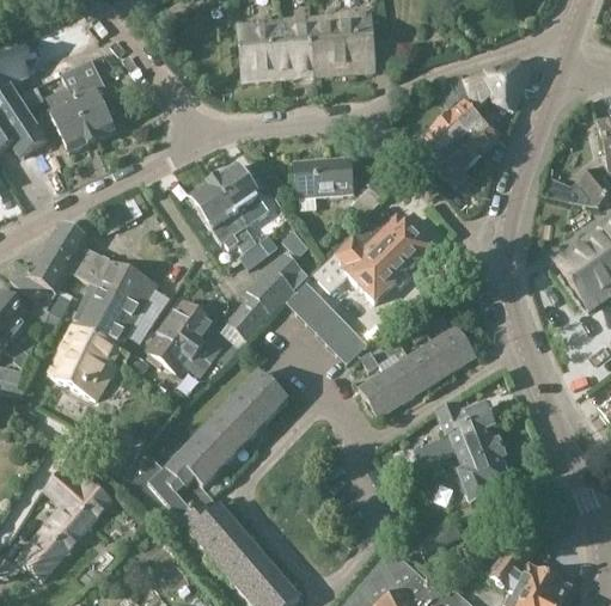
[(327,16),(330,74),(373,71),(370,12),(327,16)]
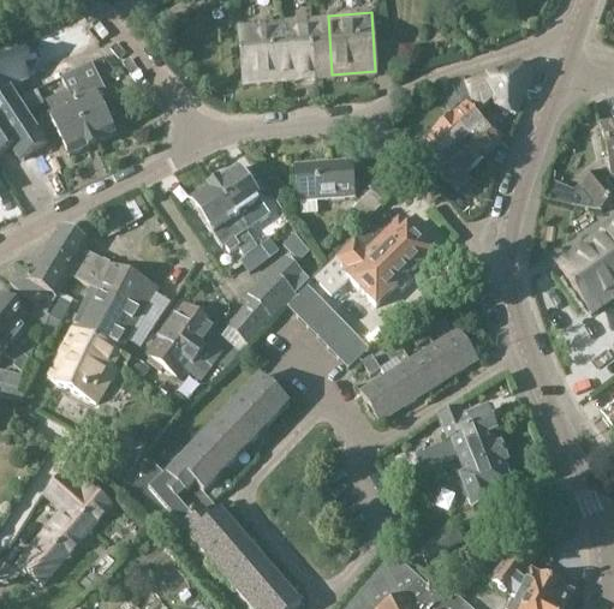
[(328,16),(285,19),(288,77),(332,75),(328,16)]
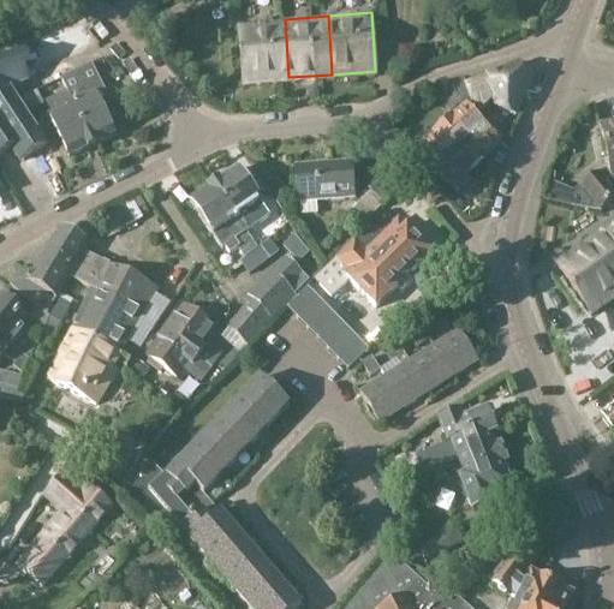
[(243,81),(288,77),(285,19),(238,23),(243,81)]
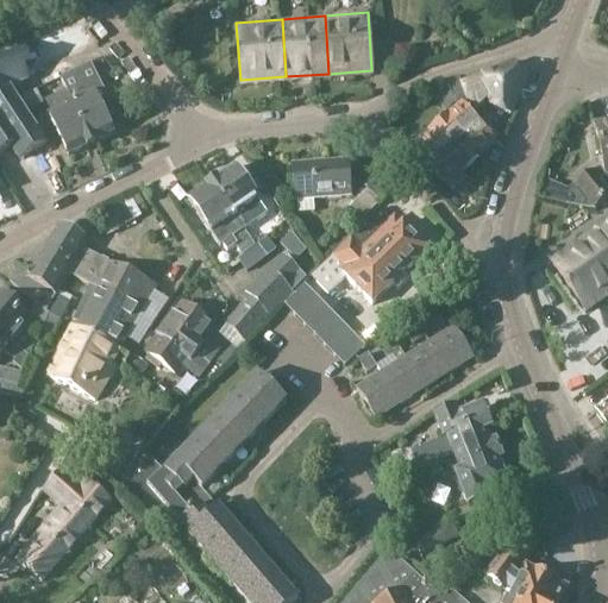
[(0,88),(11,82),(29,76),(16,41),(0,46),(0,88)]
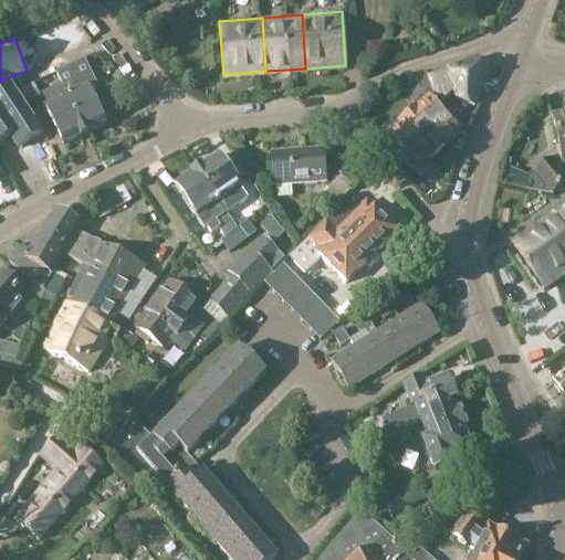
[(56,69),(62,82),(87,129),(106,120),(98,106),(108,102),(85,55),(56,69)]
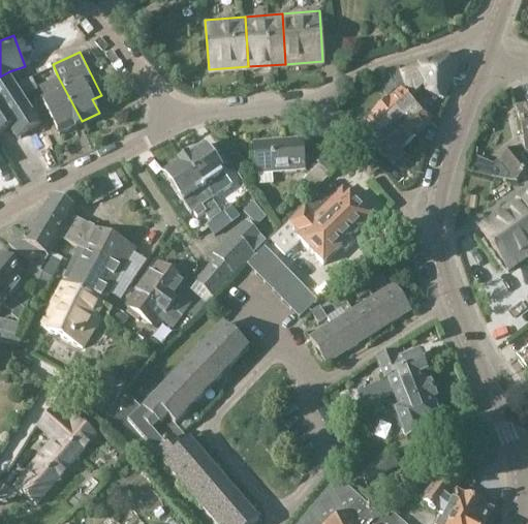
[(390,69),(391,69),(400,84),(403,86),(405,85),(407,87),(408,88),(412,93),(413,92),(414,93),(424,86),(425,87),(443,95),(458,64),(446,53),(402,70),(399,65),(390,69)]
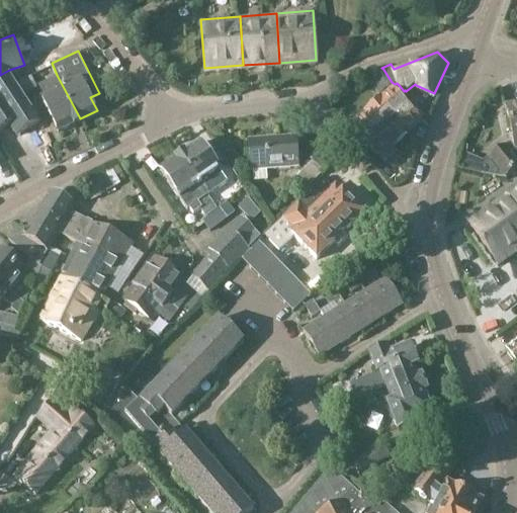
[(378,90),(392,82),(382,68),(369,76),(378,90)]
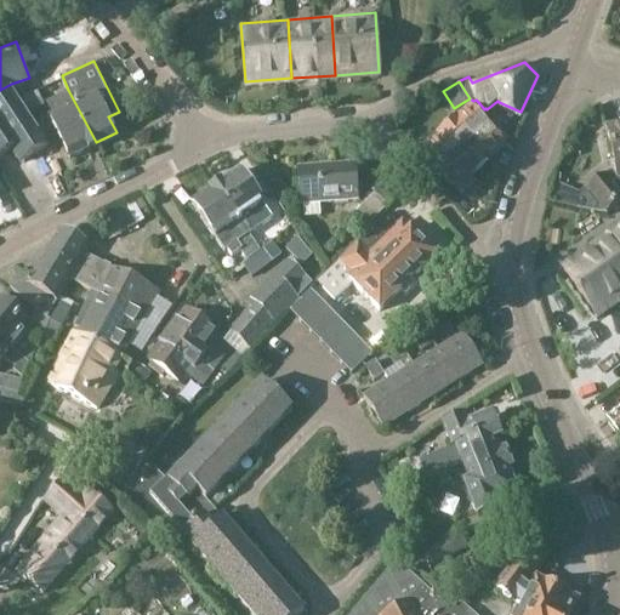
[(0,90),(0,155),(13,147),(17,154),(22,152),(26,158),(47,142),(27,112),(17,97),(11,86),(10,85),(0,90)]
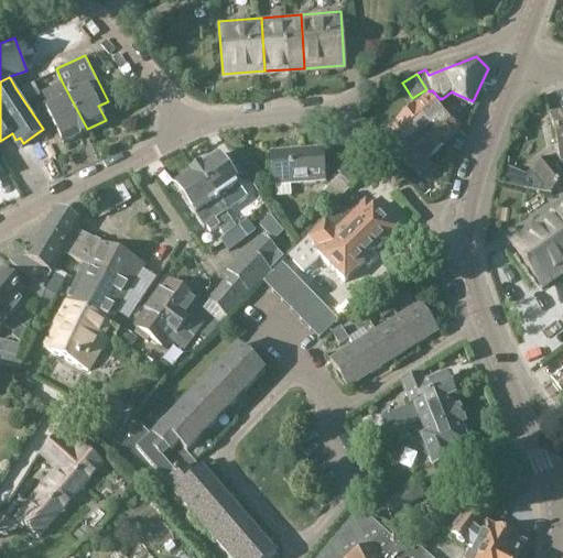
[(34,79),(15,88),(24,101),(41,93),(34,79)]
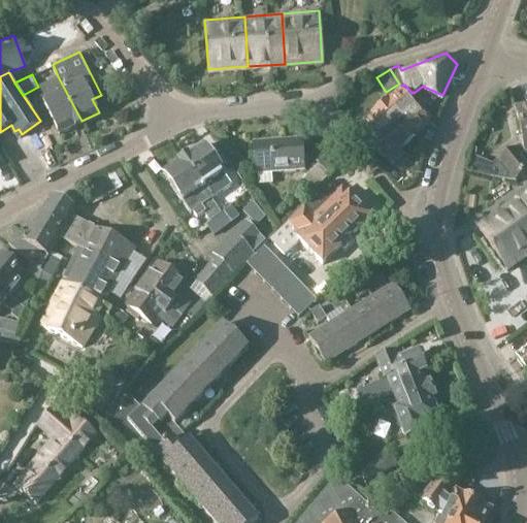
[(62,131),(81,121),(58,76),(41,85),(47,95),(44,96),(62,131)]
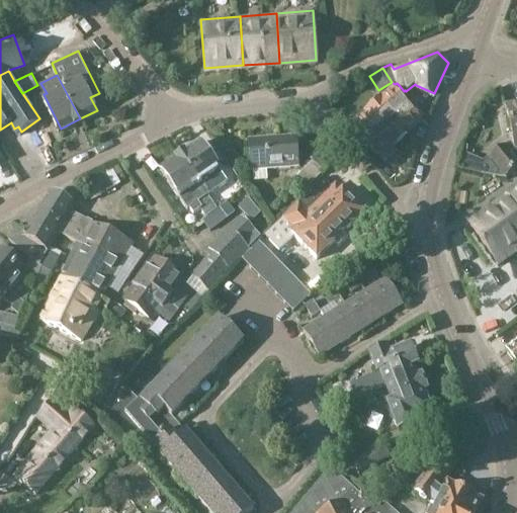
[(354,123),(366,138),(413,100),(404,91),(400,86),(391,94),(382,100),(380,97),(366,109),(368,112),(354,123)]
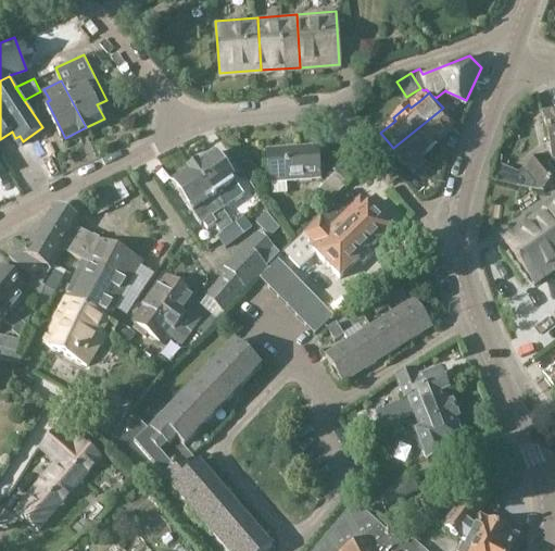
[(554,107),(549,109),(550,114),(542,115),(552,158),(545,162),(539,154),(525,166),(543,188),(554,178),(554,107)]
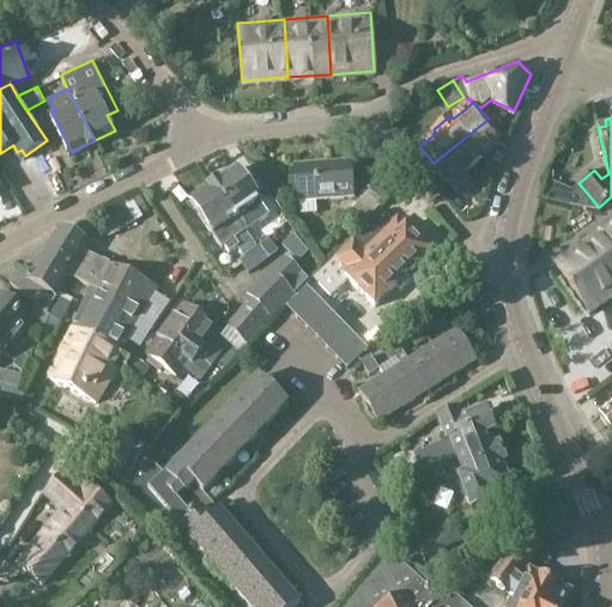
[(480,152),(503,133),(489,119),(434,163),(447,180),(465,165),(467,168),(483,156),(480,152)]
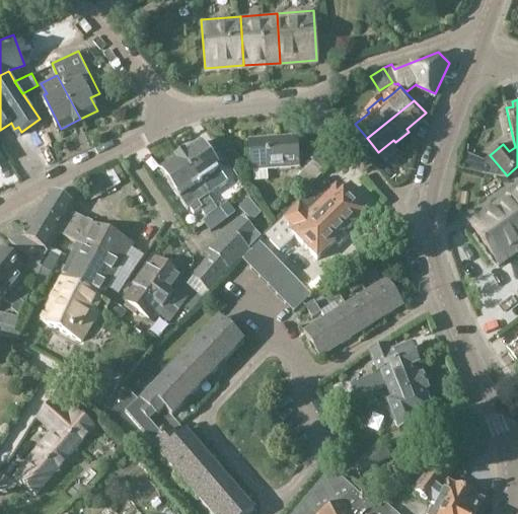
[(299,165),(297,135),(249,138),(251,168),(299,165)]
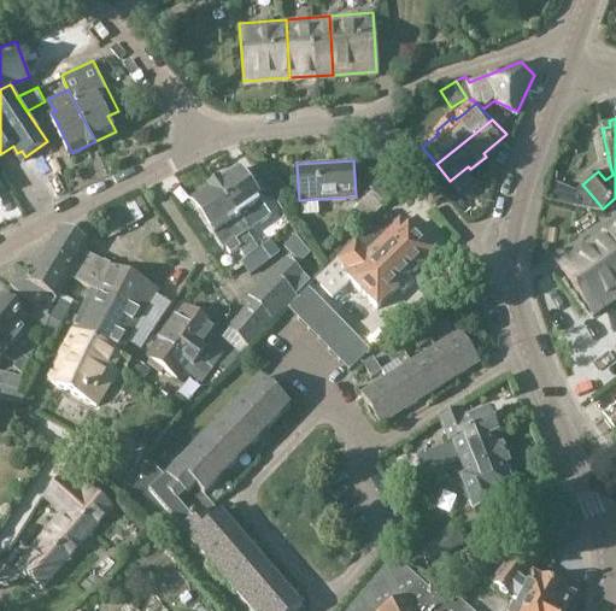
[(240,166),(216,182),(250,229),(273,213),(240,166)]
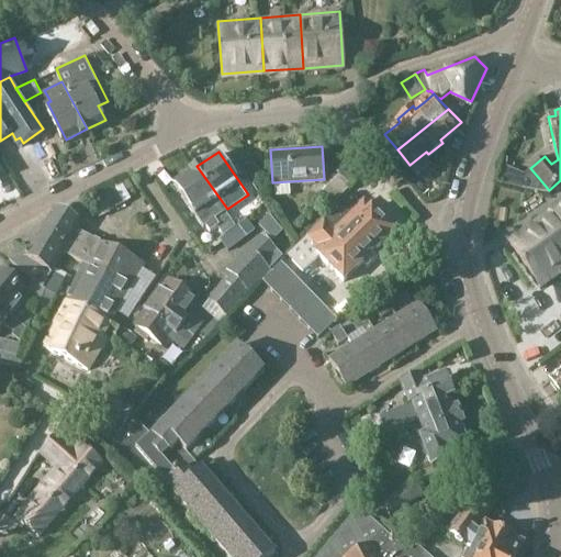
[(267,176),(258,163),(247,170),(256,184),(267,176)]
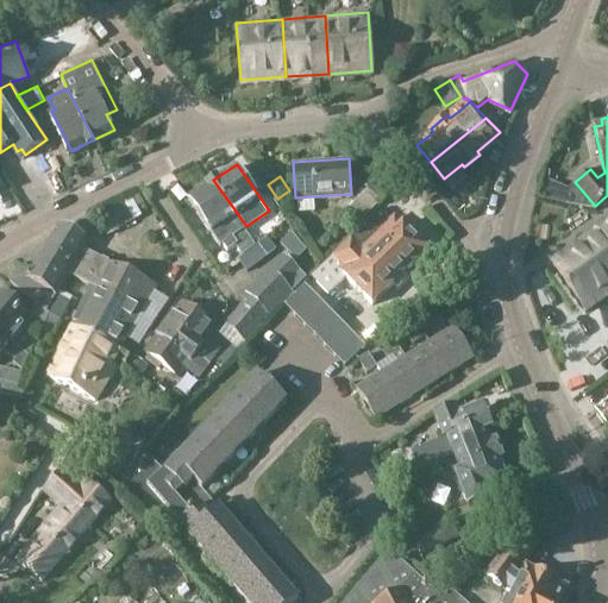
[(224,243),(227,249),(236,243),(243,252),(256,242),(245,227),(246,226),(213,180),(188,198),(212,231),(220,244),(224,243)]
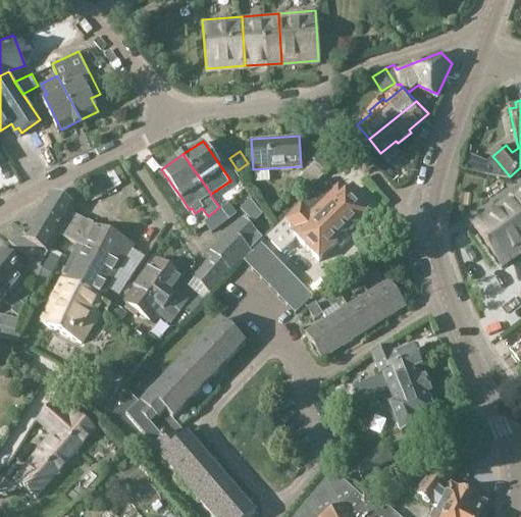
[(309,188),(324,172),(322,170),(324,167),(316,159),(292,184),(303,194),(309,188)]
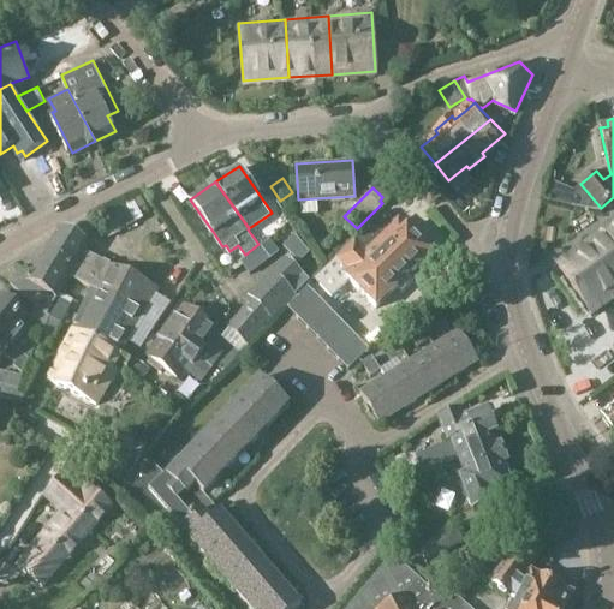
[(344,269),(357,284),(415,230),(407,222),(401,228),(382,209),(335,255),(346,267),(344,269)]
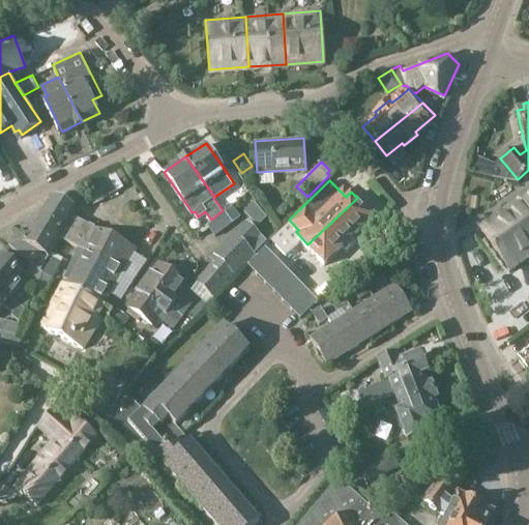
[(236,190),(239,196),(250,188),(245,183),(236,190)]
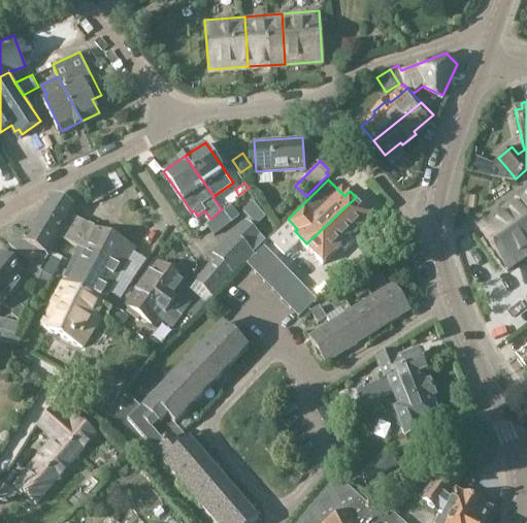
[(526,188),(476,223),(508,268),(526,255),(526,188)]
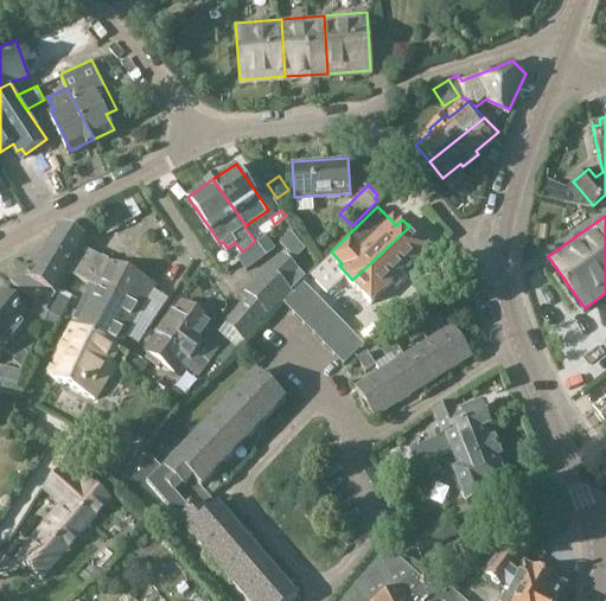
[(30,276),(56,292),(56,291),(69,270),(84,245),(88,238),(69,227),(61,222),(53,235),(32,269),(30,276)]
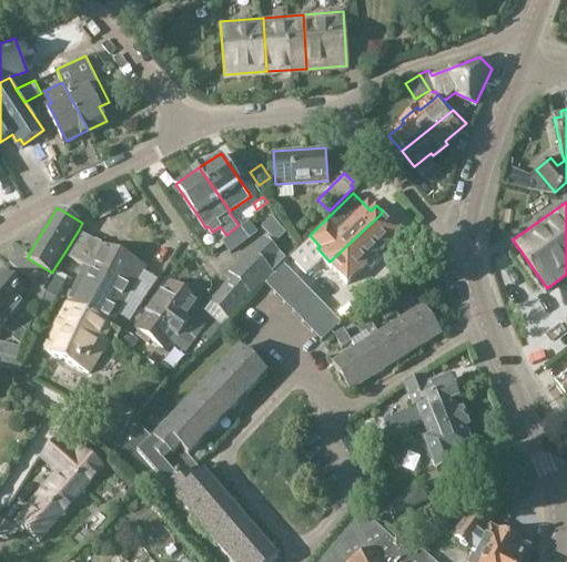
[(330,262),(348,281),(367,262),(372,266),(385,254),(381,249),(401,231),(383,212),(330,262)]
